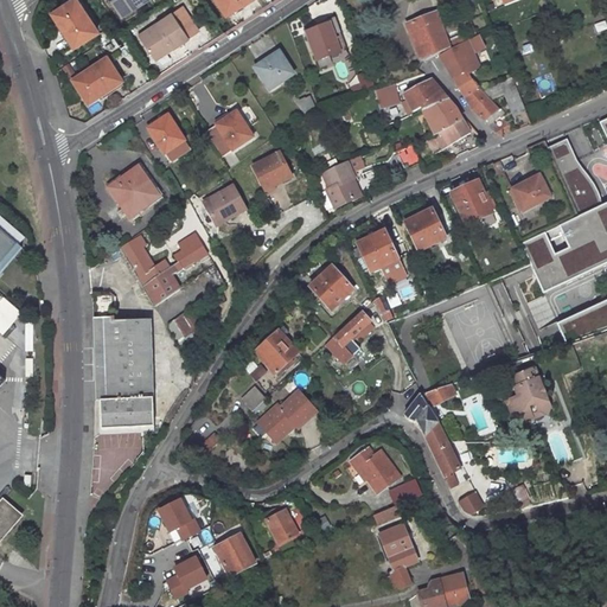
[(96,31),(75,0),(71,0),(55,11),(62,21),(63,20),(66,25),(64,31),(74,46),(96,31)]
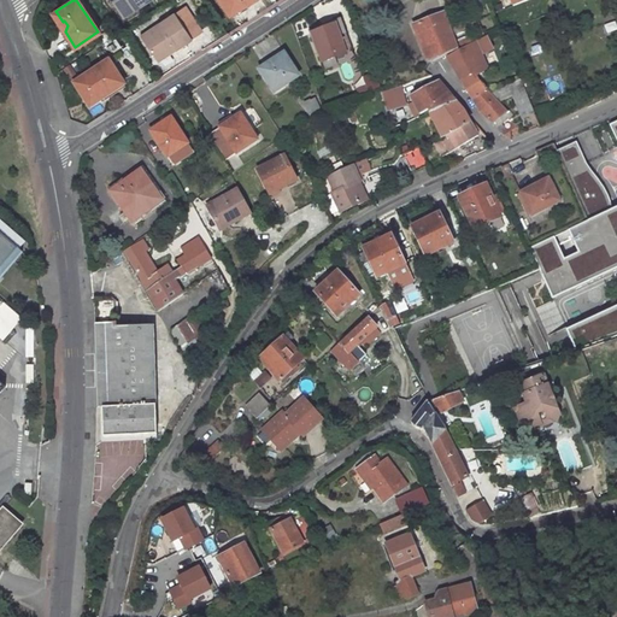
[(135,0),(112,0),(119,11),(135,0)]
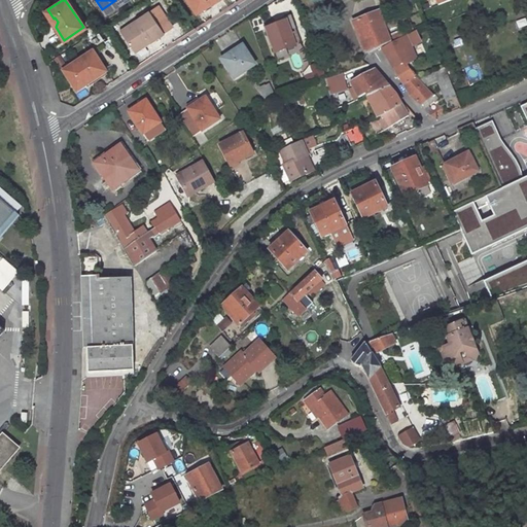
[(115,0),(102,9),(105,13),(125,0),(115,0)]
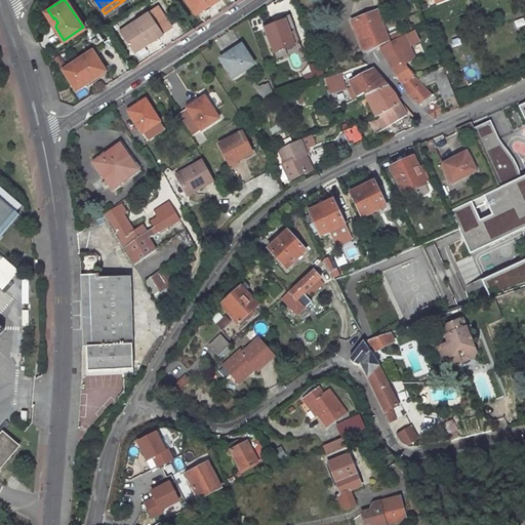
[(152,0),(148,0),(143,4),(162,34),(170,28),(152,0)]
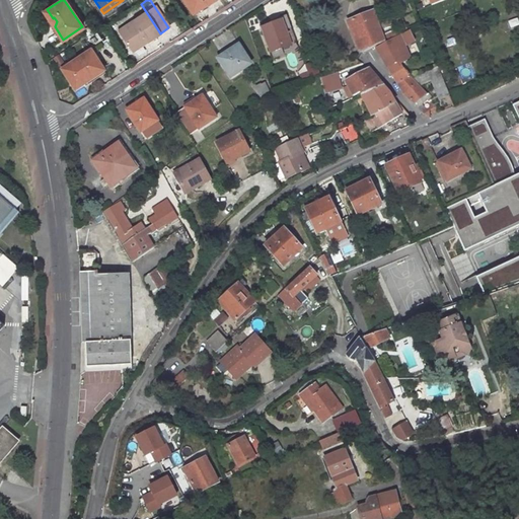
[(186,0),(192,8),(204,0),(186,0)]
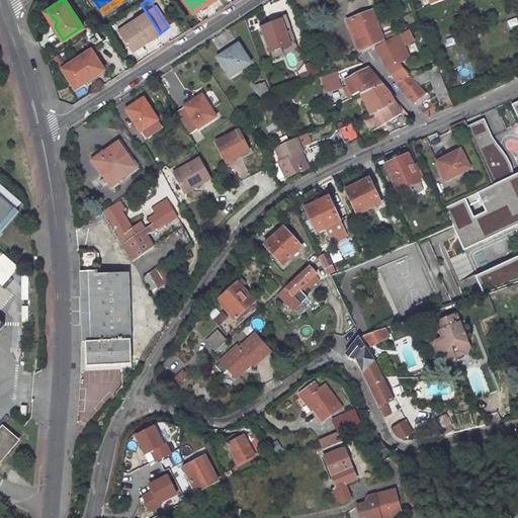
[(194,12),(211,0),(203,0),(191,8),(194,12)]
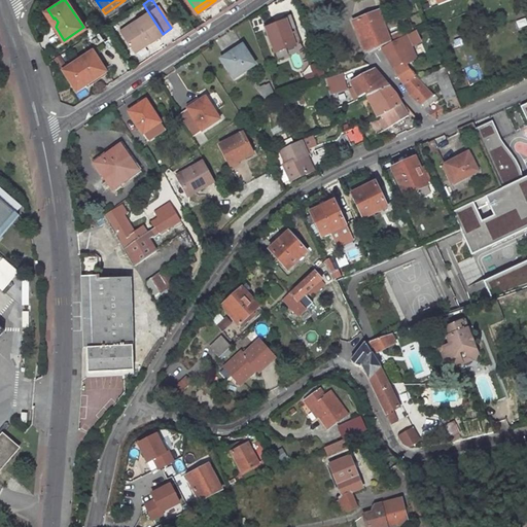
[(131,50),(146,40),(148,43),(163,34),(143,4),(113,24),(131,50)]
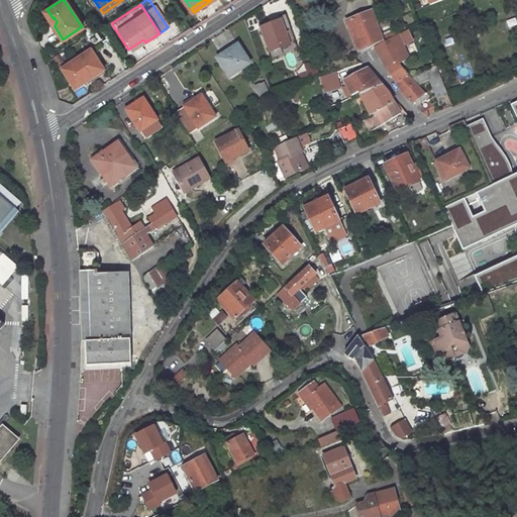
[(375,42),(384,38),(371,8),(345,19),(358,48),(360,49),(375,42)]
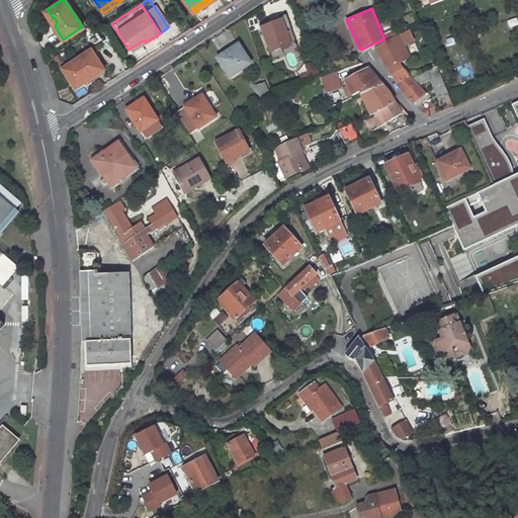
[(290,40),(279,16),(258,26),(269,50),(290,40)]
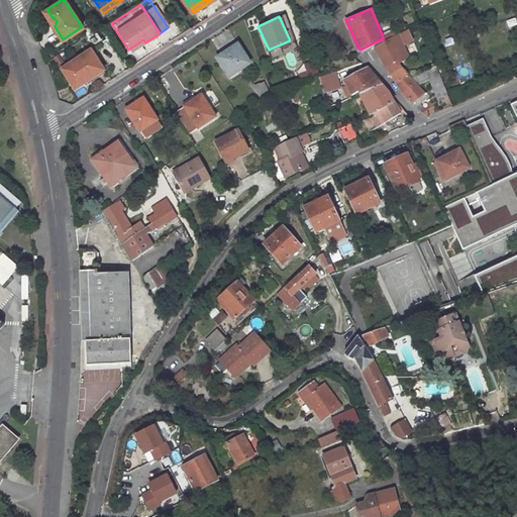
[(47,22),(60,41),(63,39),(55,26),(57,21),(54,17),(53,18),(47,22)]
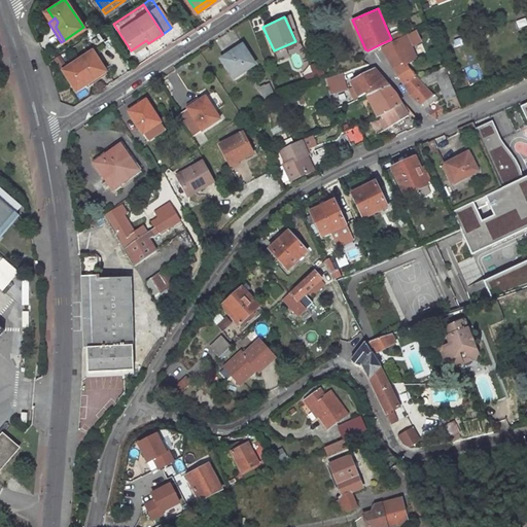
[(405,33),(382,45),(394,65),(410,56),(405,46),(411,43),(405,33)]
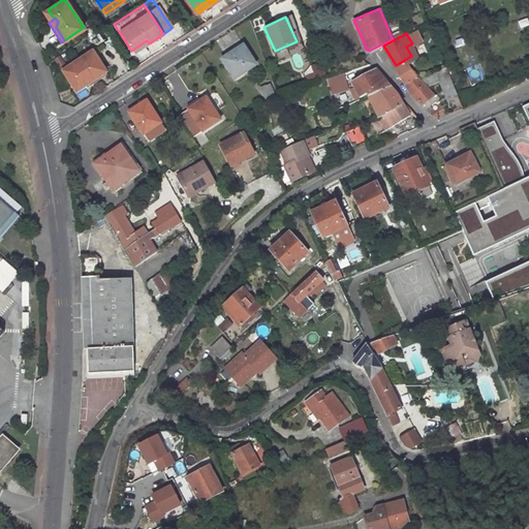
[(147,40),(131,51),(133,54),(149,43),(147,40)]
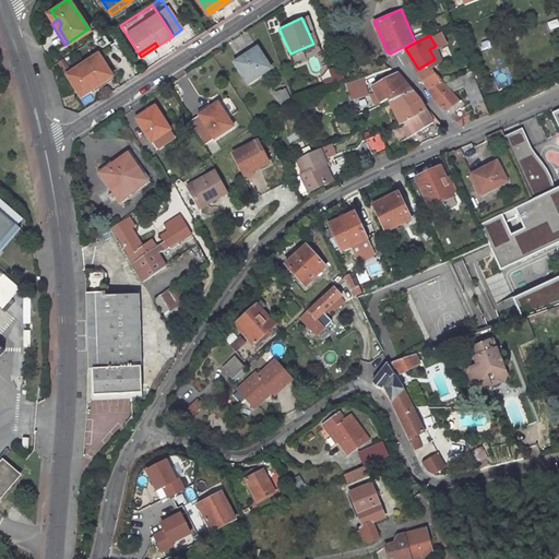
[(247,81),(270,66),(264,59),(261,61),(252,49),(235,62),(247,81)]
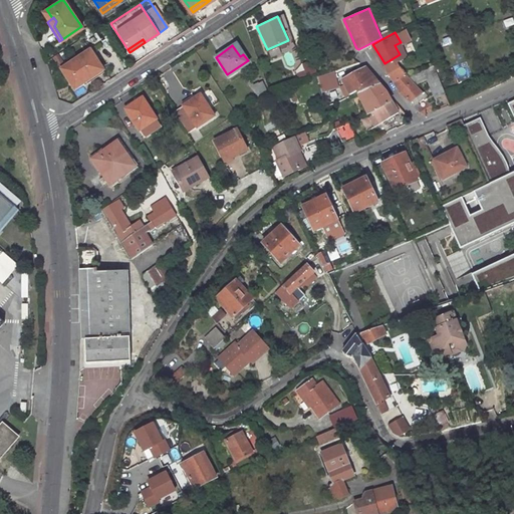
[(89,51),(60,70),(71,87),(79,81),(79,79),(82,77),(88,78),(101,70),(89,51)]
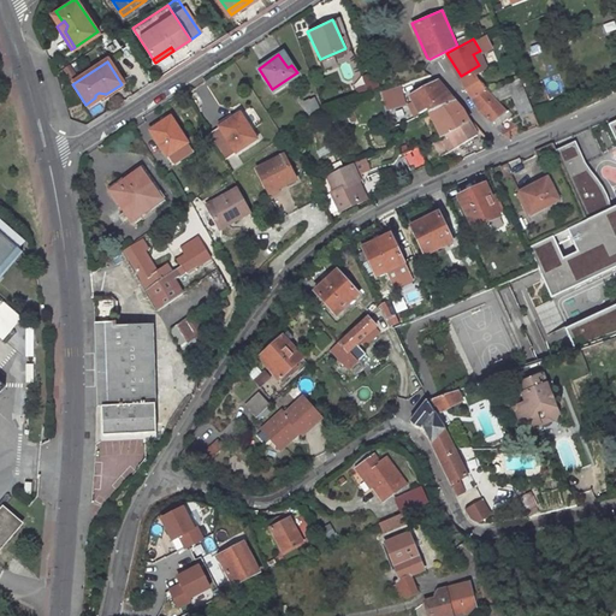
[(431,106),(456,98),(443,82),(438,77),(424,83),(409,93),(420,108),(430,105),(431,106)]
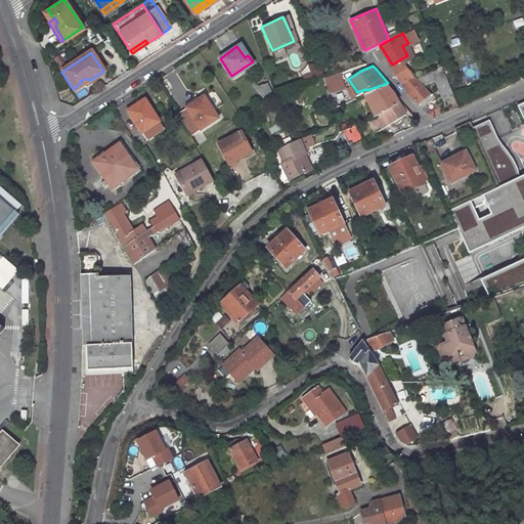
[(421,82),(412,73),(413,72),(405,66),(396,73),(407,91),(421,82)]
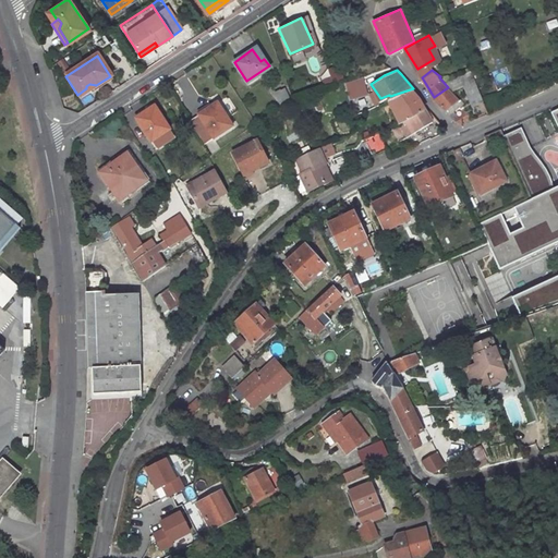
[(446,80),(449,85),(462,79),(460,73),(446,80)]
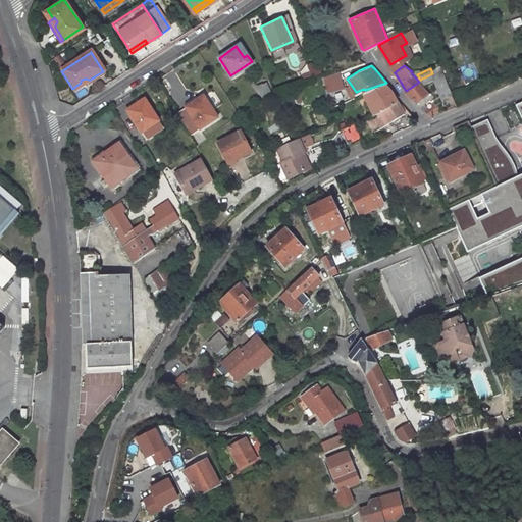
[(338,69),(323,74),(322,74),(329,93),(346,87),(342,79),(338,69)]
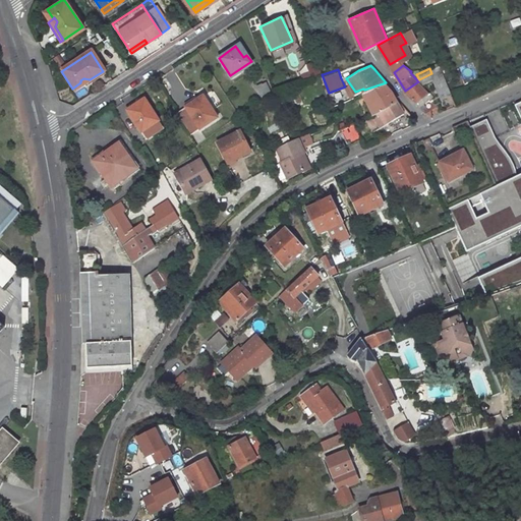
[(84,88),(105,74),(103,71),(90,79),(83,78),(80,80),(80,82),(84,88)]
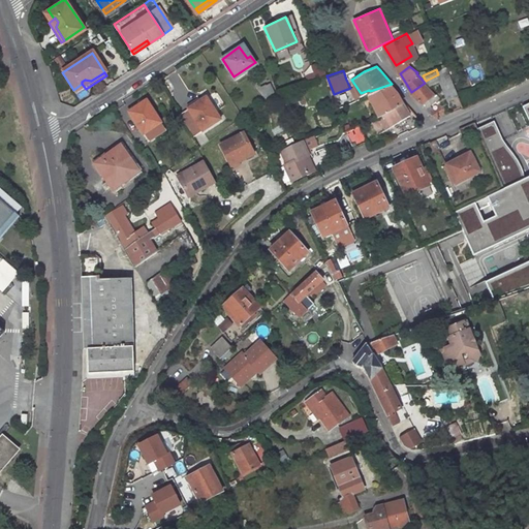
[(411,92),(424,103),(435,94),(425,83),(411,92)]
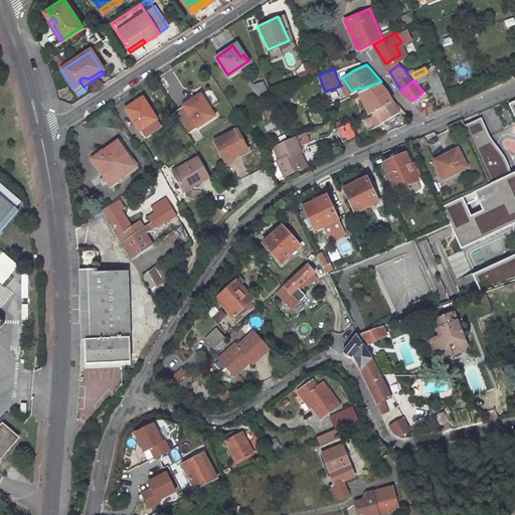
[(377,109),(392,99),(381,81),(360,89),(367,104),(371,112),(377,109)]
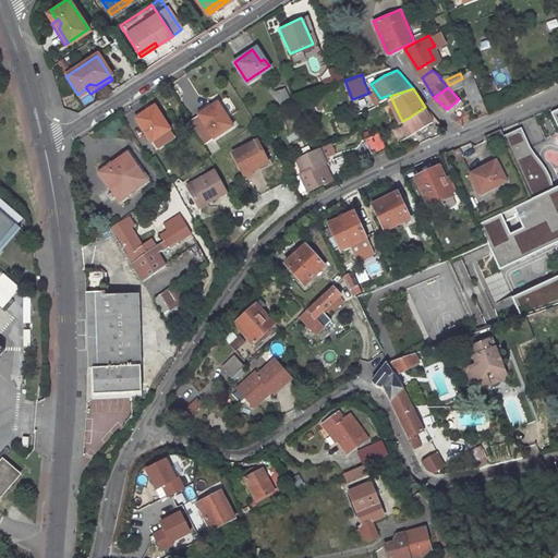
[(453,110),(461,104),(459,99),(447,109),(450,112),(453,110)]
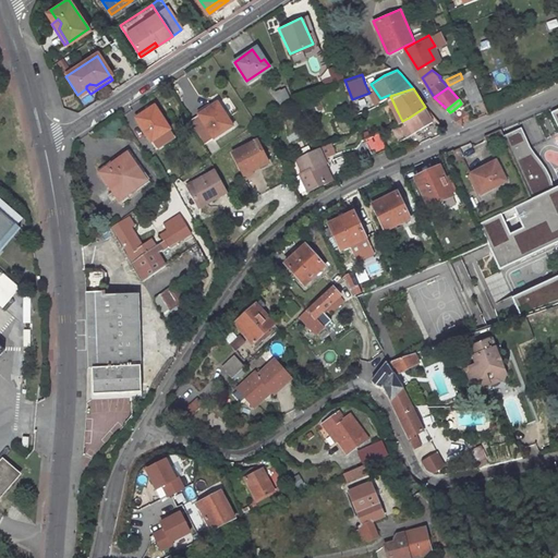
[(204,143),(230,125),(225,118),(227,117),(217,102),(189,121),(204,143)]
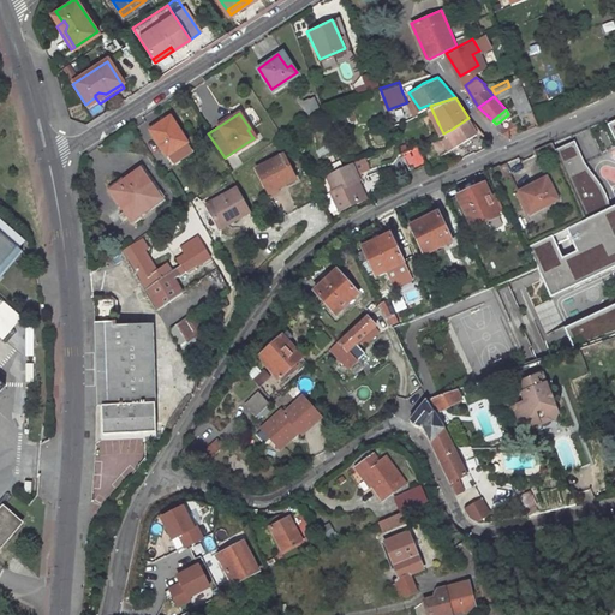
[(149,131),(166,156),(168,155),(185,143),(179,136),(181,135),(169,118),(149,131)]
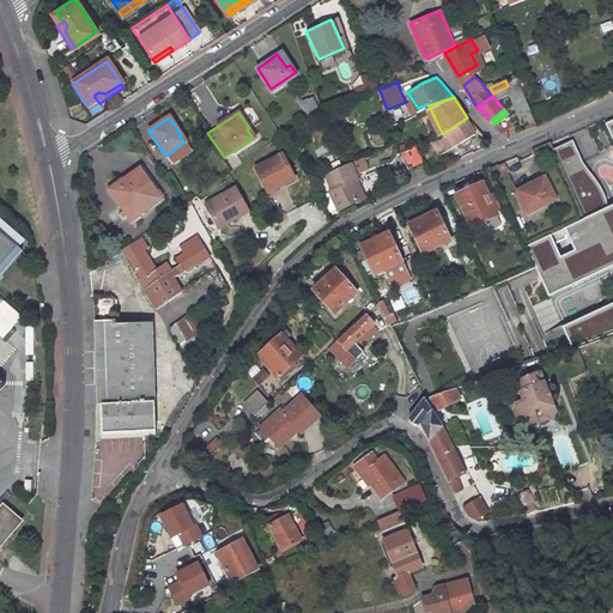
[(442,133),(449,149),(475,132),(467,117),(449,129),(442,133)]
